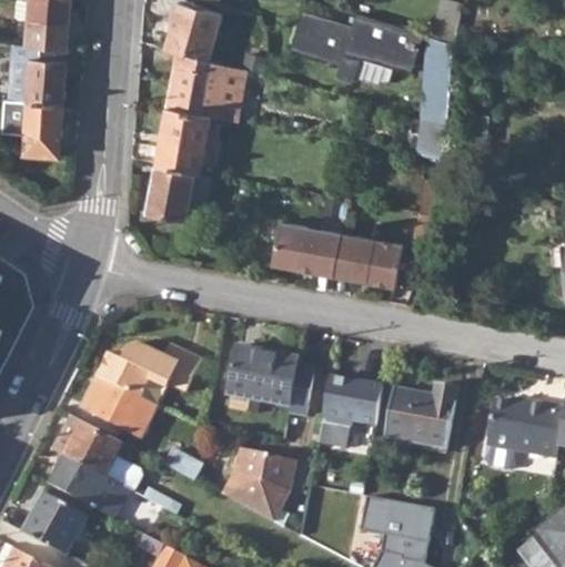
[(14,0),(13,29),(24,30),(27,0),(14,0)]
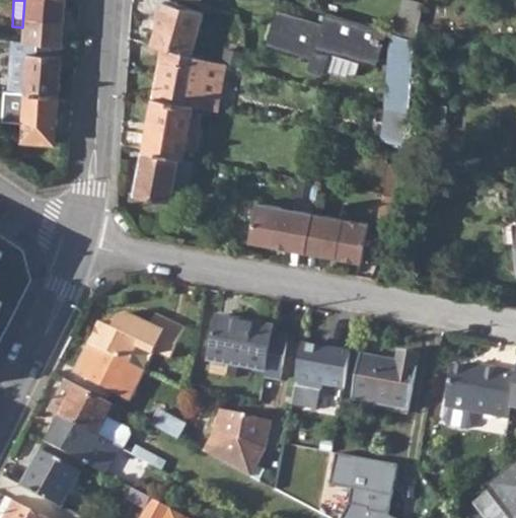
[(24,0),(22,27),(22,30),(58,32),(60,0),(24,0)]
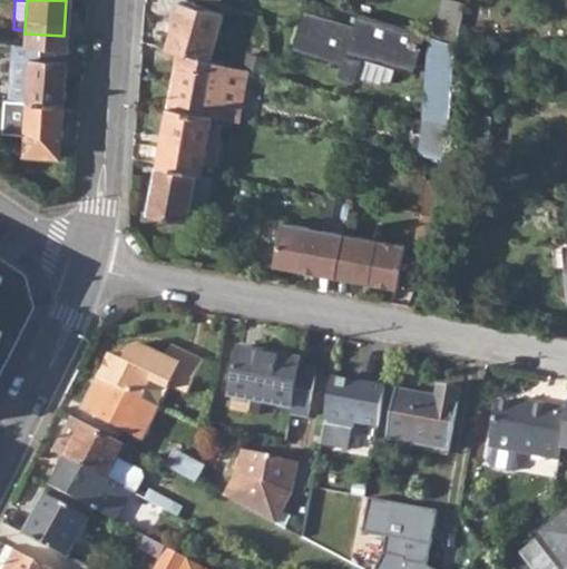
[(176,49),(186,51),(187,47),(208,54),(216,25),(243,32),(246,21),(177,0),(165,46),(176,49)]
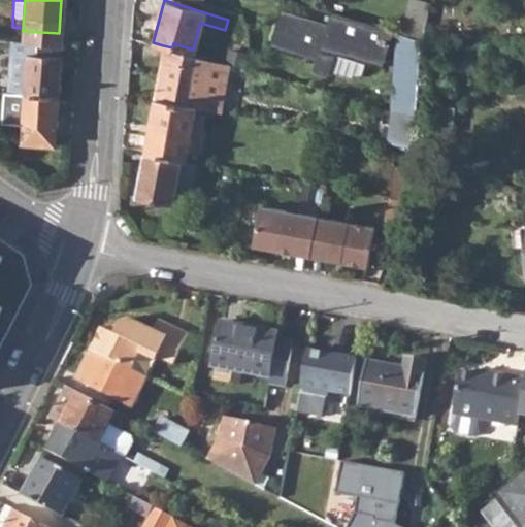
[(406,0),(403,18),(414,19),(418,1),(415,0),(406,0)]
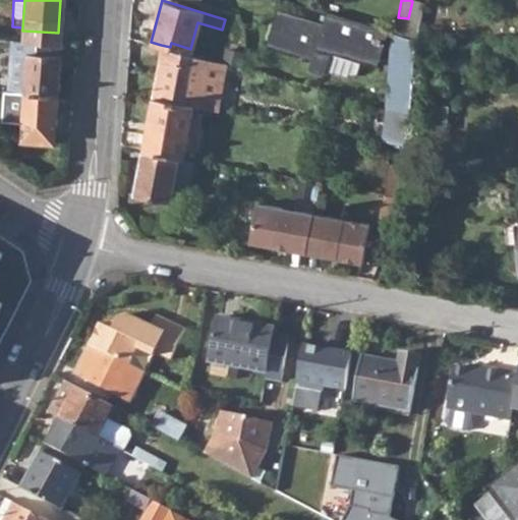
[(415,41),(421,5),(412,1),(408,18),(398,17),(395,35),(400,37),(412,41),(415,41)]
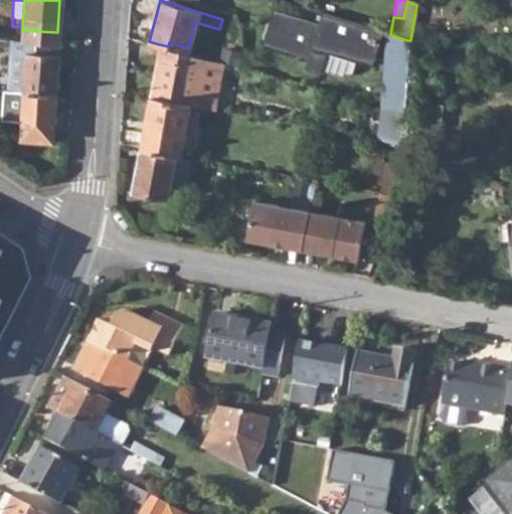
[(309,52),(306,65),(351,75),(355,57),(373,61),(381,28),(274,3),(264,42),(309,52)]
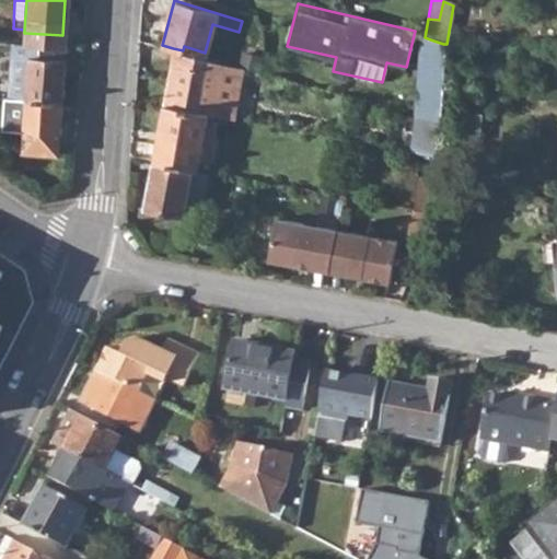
[(418,114),(422,115),(430,39),(425,37),(418,35),(412,112),(418,114)]
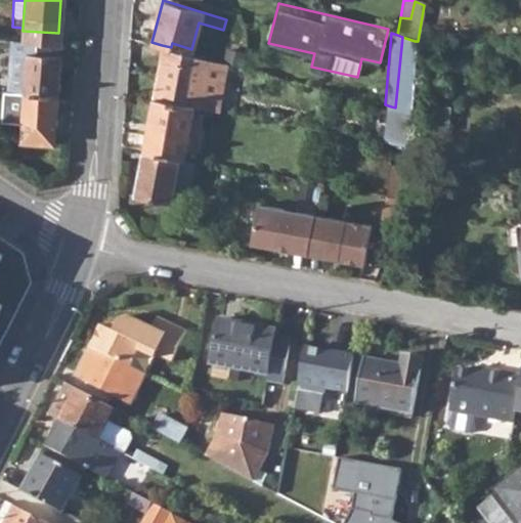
[(415,41),(402,37),(395,107),(411,113),(411,112),(415,41)]
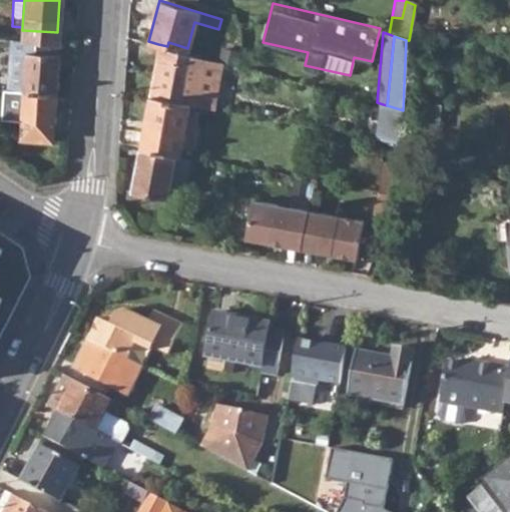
[(188,102),(191,103),(193,96),(188,95),(193,68),(214,73),(218,60),(167,46),(158,44),(149,95),(188,102)]
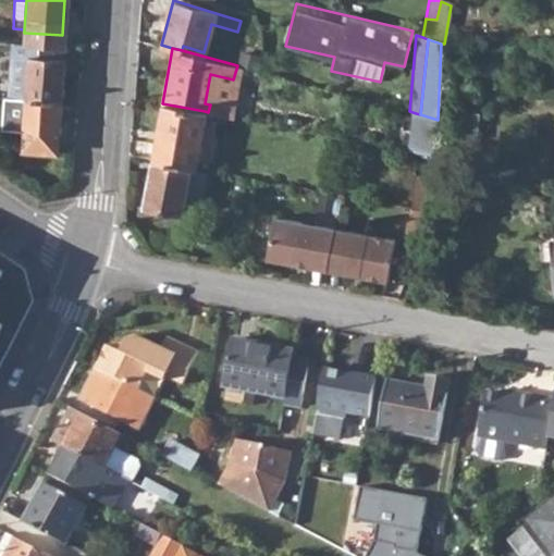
[(23,98),(24,98),(26,58),(9,57),(7,96),(23,98)]
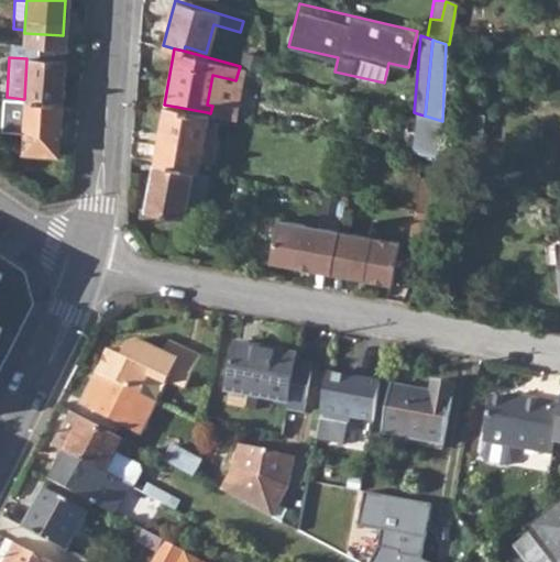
[(63,62),(26,58),(24,99),(59,101),(63,62)]
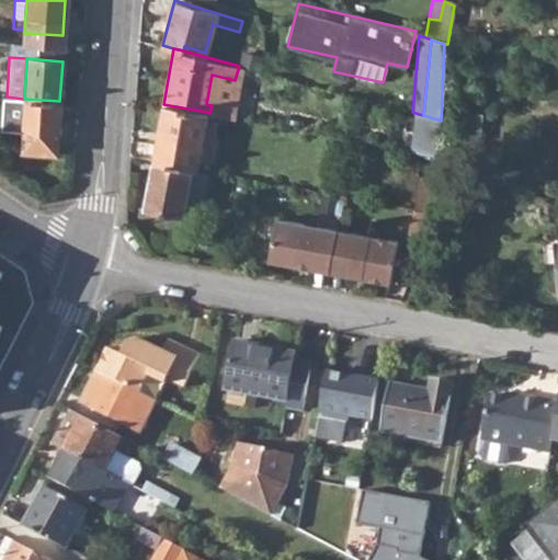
[(24,99),(23,99),(20,150),(56,153),(59,101),(24,99)]
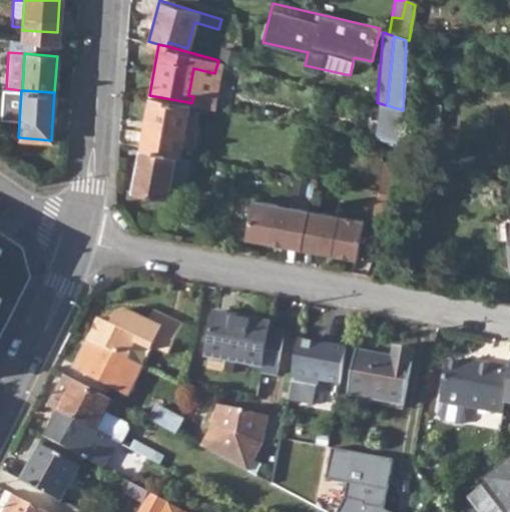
[(178,151),(188,102),(149,95),(140,144),(175,151),(178,151)]
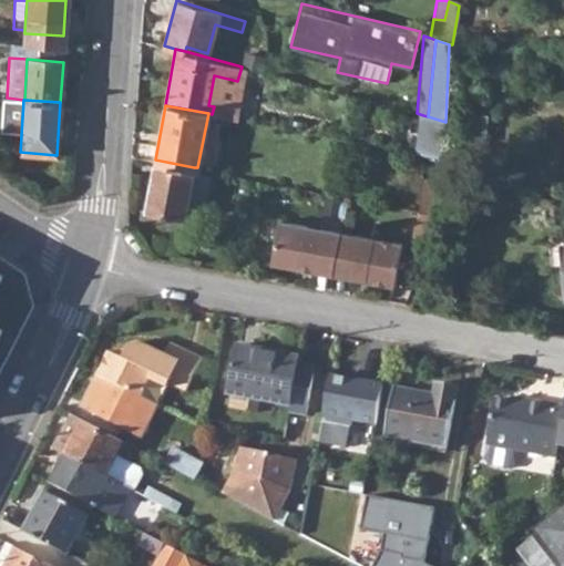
[(423,115),(420,139),(443,142),(445,122),(428,116),(423,115)]
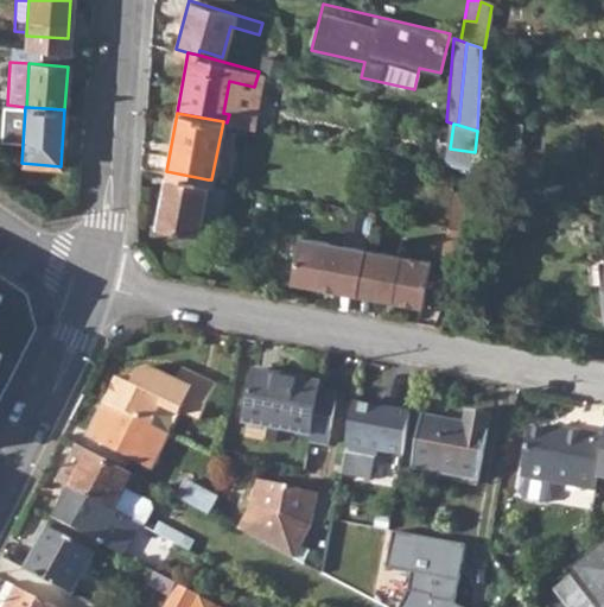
[(471,171),(475,152),(450,149),(447,166),(471,171)]
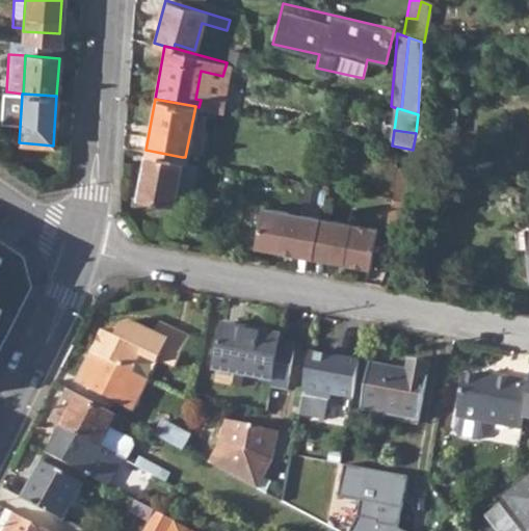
[(137,196),(172,204),(182,157),(146,150),(137,196)]
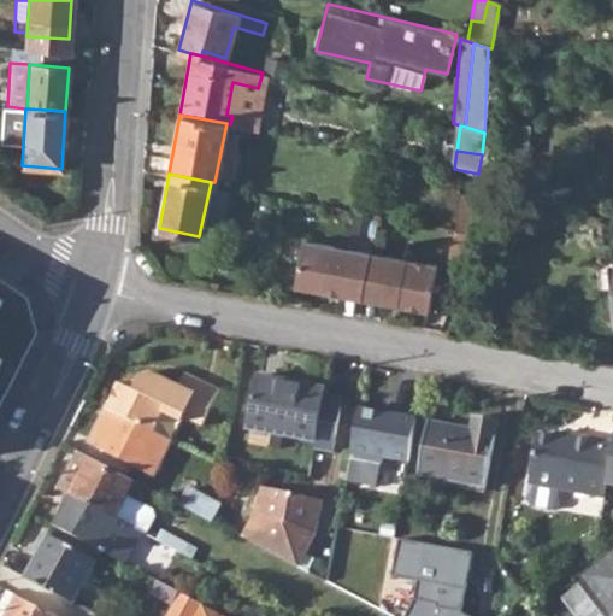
[(455,230),(471,234),(472,220),(455,216),(455,230)]
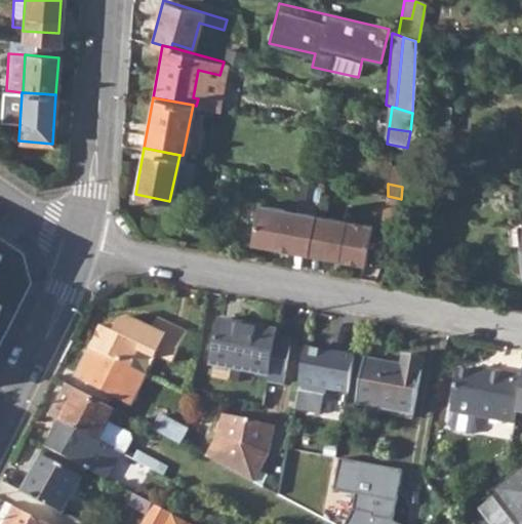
[(313,213),(257,203),(251,232),(258,242),(306,251),(313,213)]
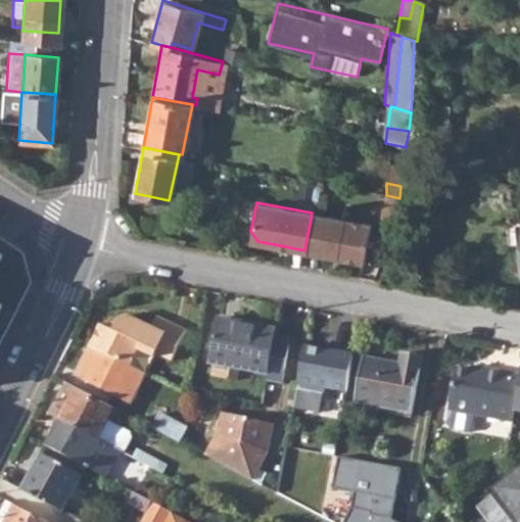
[(312,212),(304,250),(364,262),(370,223),(312,212)]
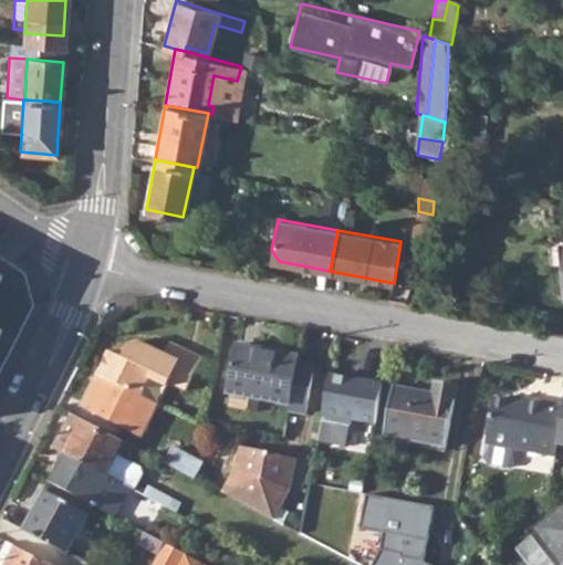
[(95,376),(141,397),(150,379),(167,386),(169,382),(186,390),(201,359),(181,349),(176,361),(135,341),(128,343),(122,357),(108,352),(95,376)]
